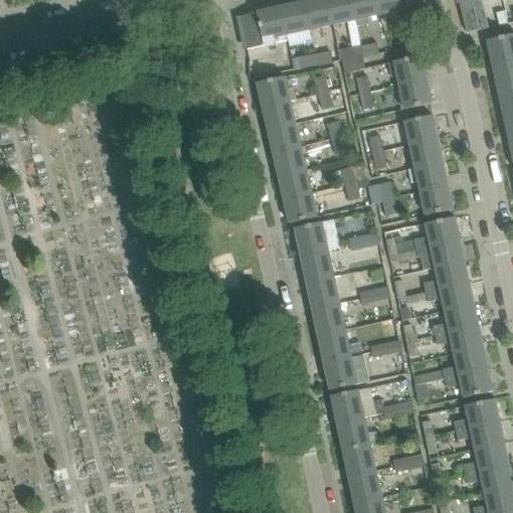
[(307,0),(303,1),(308,27),(331,22),(326,0),(307,0)]
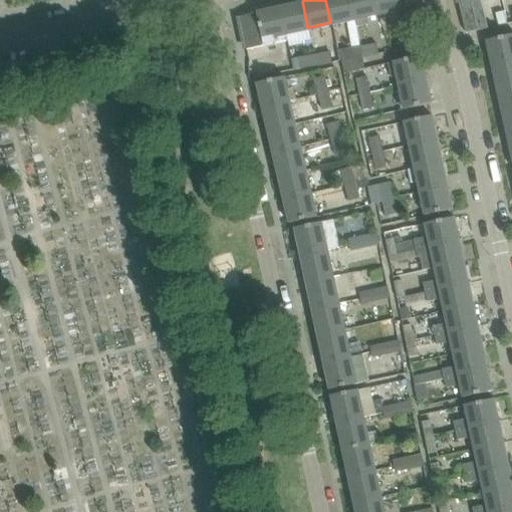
[(325,0),(330,22),(354,17),(350,0),(325,0)]
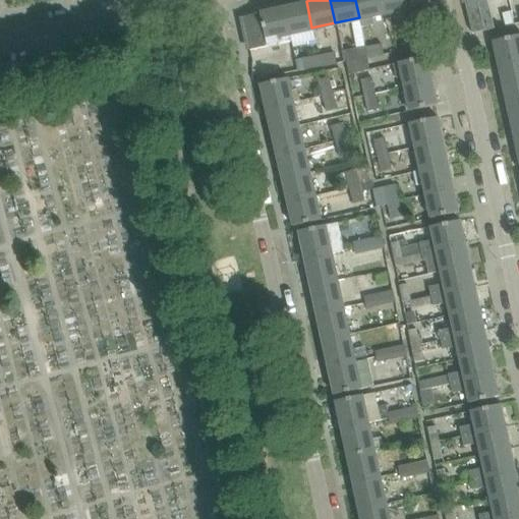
[(372,15),(382,13),(379,0),(355,0),(359,17),(360,22),(373,19),(372,15)]
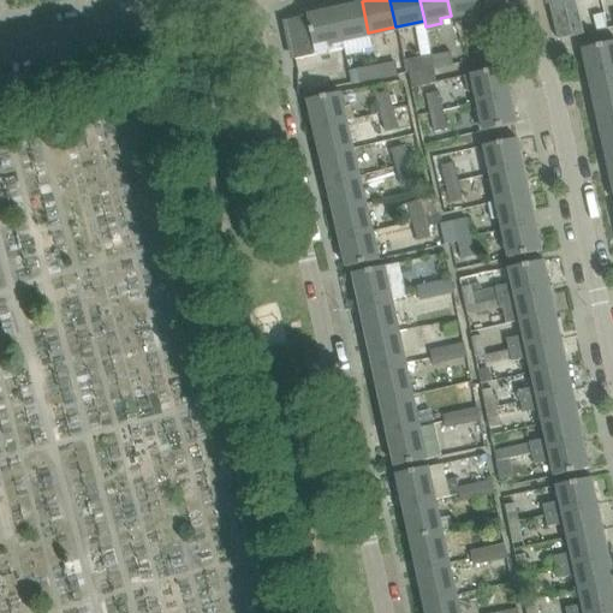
[(447,0),(450,9),(464,5),(465,12),(480,10),(481,17),(491,15),(503,12),(500,0),(447,0)]
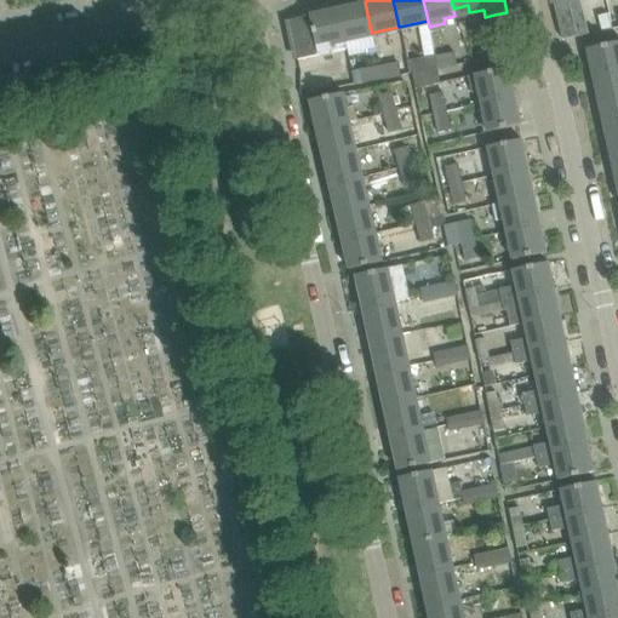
[(551,0),(561,38),(582,33),(587,33),(578,0),(551,0)]
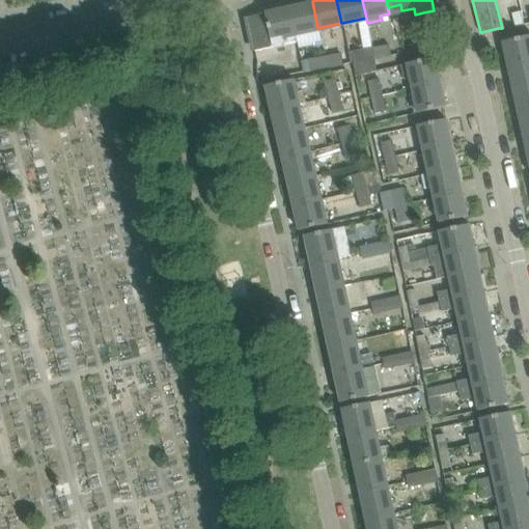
[(312,1),(288,6),(293,28),(295,39),(297,48),(321,43),(317,28),(312,1)]
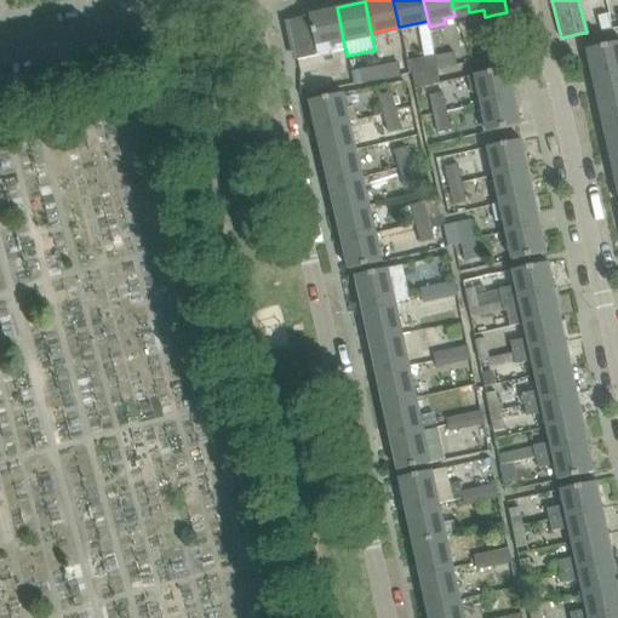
[(344,46),(342,33),(337,7),(308,13),(308,15),(286,19),(295,58),(344,46)]
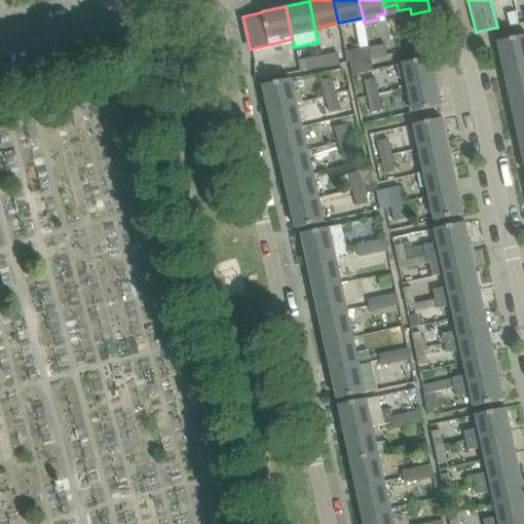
[(509,24),(516,23),(513,10),(506,12),(509,24)]
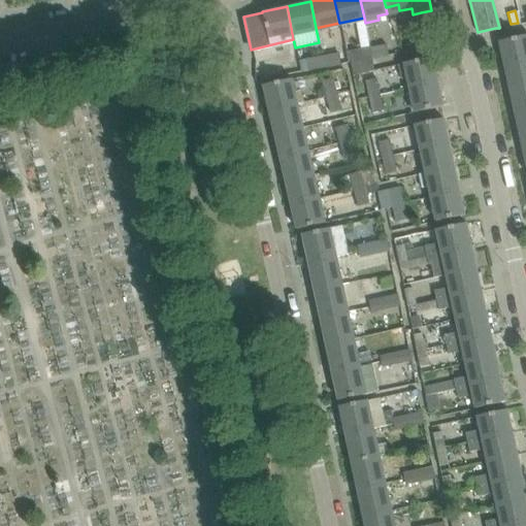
[(417,48),(428,46),(424,30),(414,32),(417,48)]
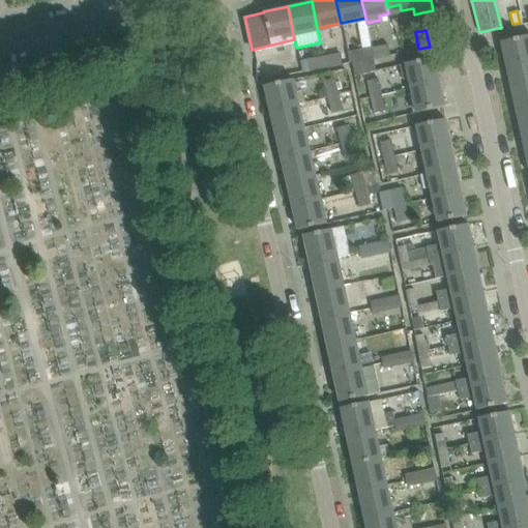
[(527,34),(500,40),(505,63),(527,57),(527,34)]
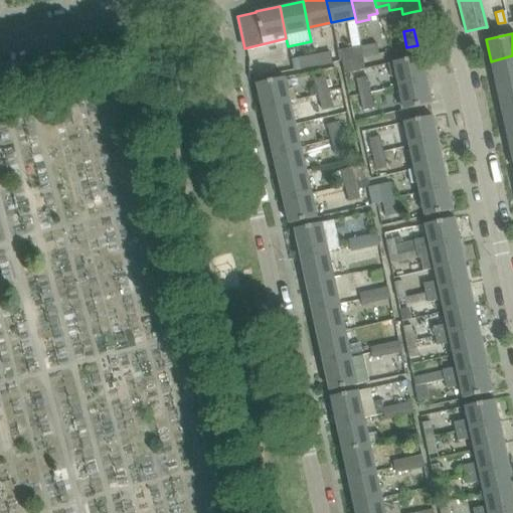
[(376,39),(360,42),(363,54),(378,50),(376,39)]
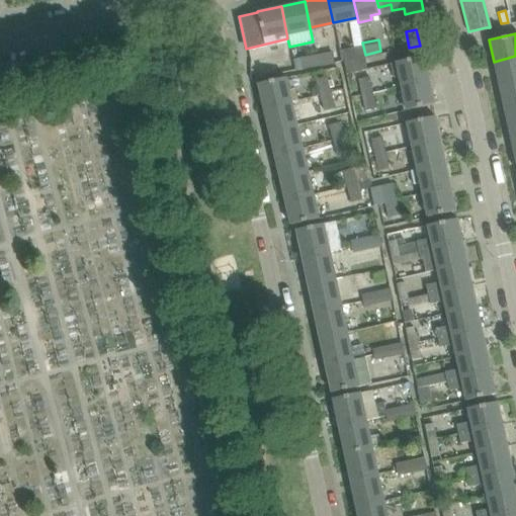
[(340,59),(343,73),(367,67),(364,55),(365,55),(362,43),(338,47),(340,59)]
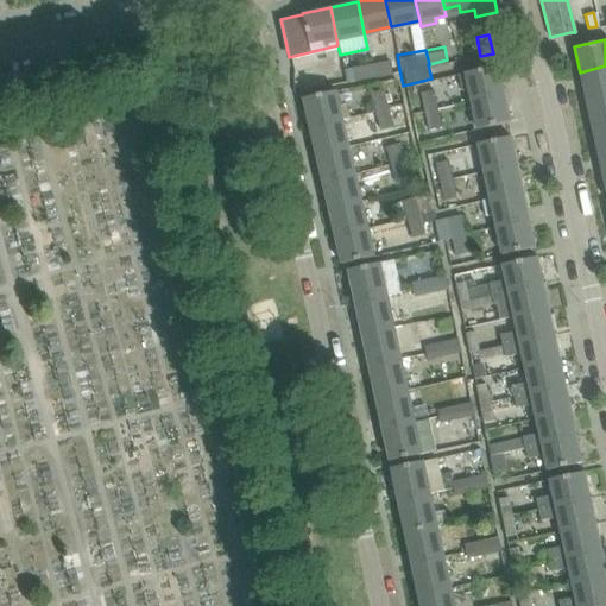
[(397,55),(370,60),(372,74),(399,69),(397,55)]
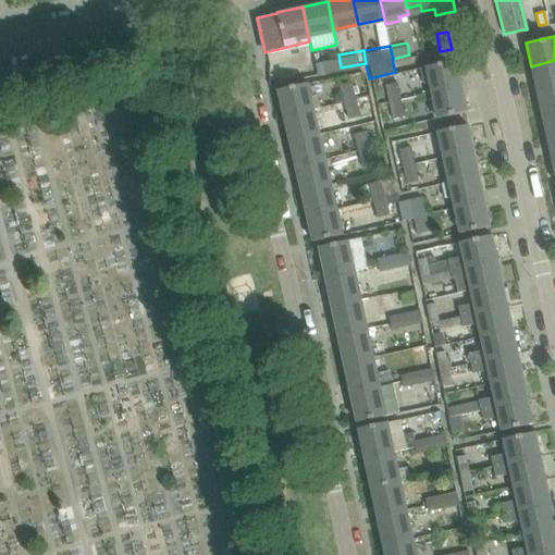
[(323,71),(341,68),(338,54),(321,58),(323,71)]
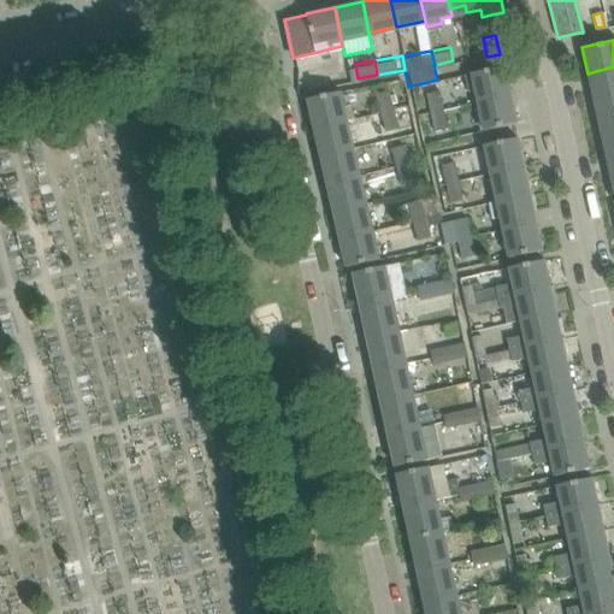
[(502,65),(462,74),(466,89),(473,88),(477,101),(509,94),(503,65),(502,65)]
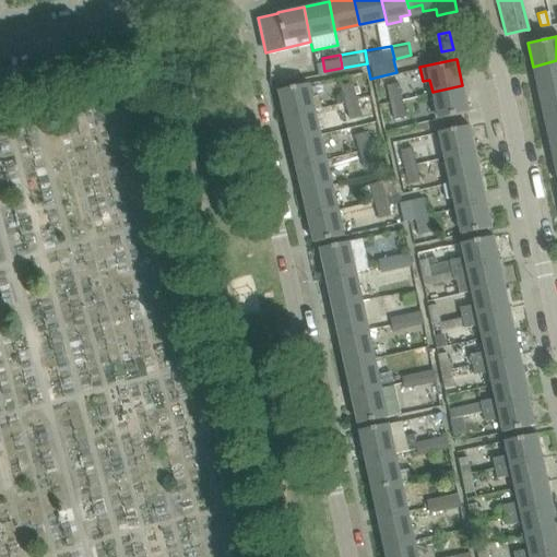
[(556,60),(533,67),(537,90),(556,85),(556,60)]
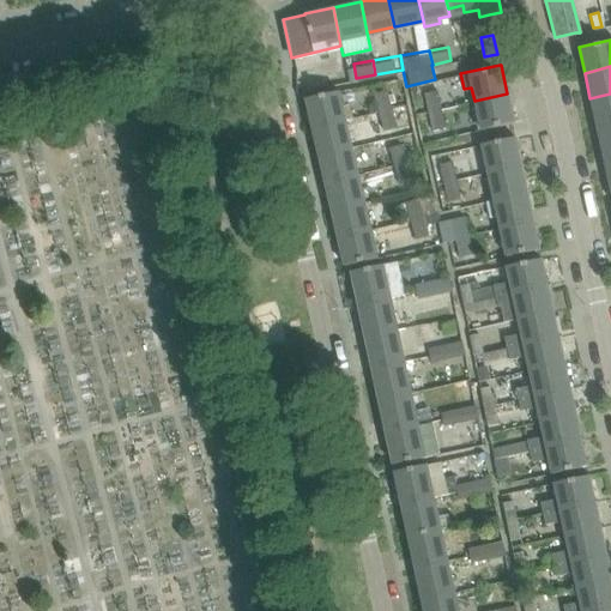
[(386,86),(373,90),(377,109),(391,106),(386,86)]
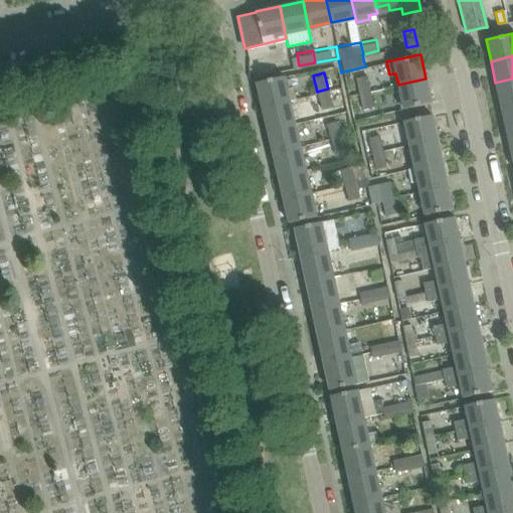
[(367,72),(355,75),(359,93),(371,91),(367,72)]
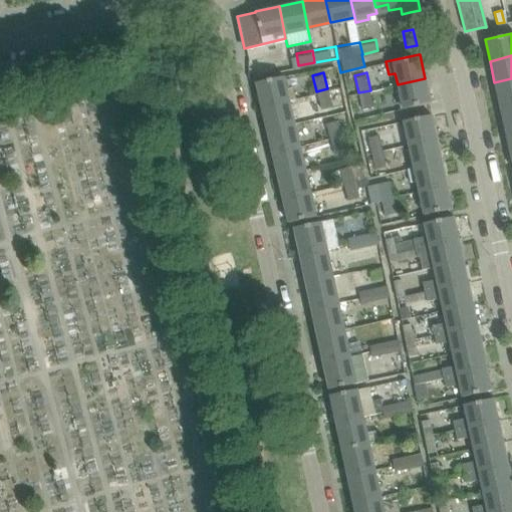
[(282,75),(255,82),(260,105),(288,99),(294,97),(291,85),(285,87),(282,75)]
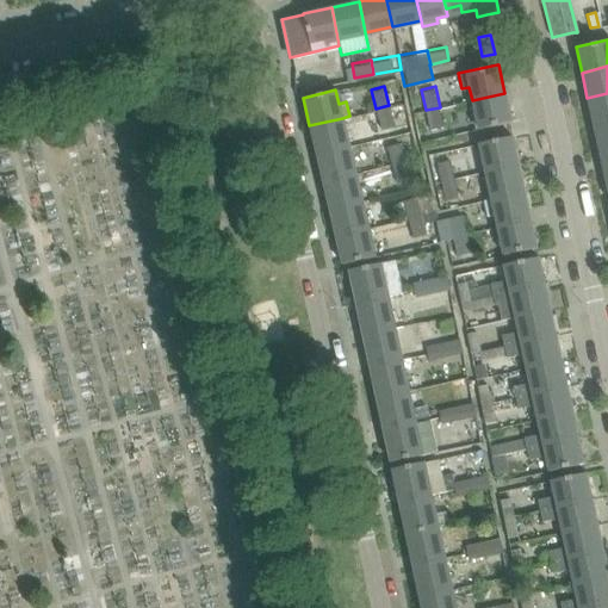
[(504,93),(472,100),(478,128),(508,122),(510,121),(504,93)]
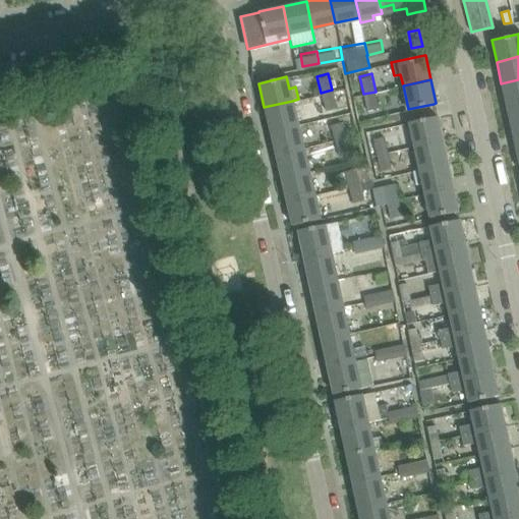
[(518,79),(501,83),(506,106),(518,103),(518,79)]
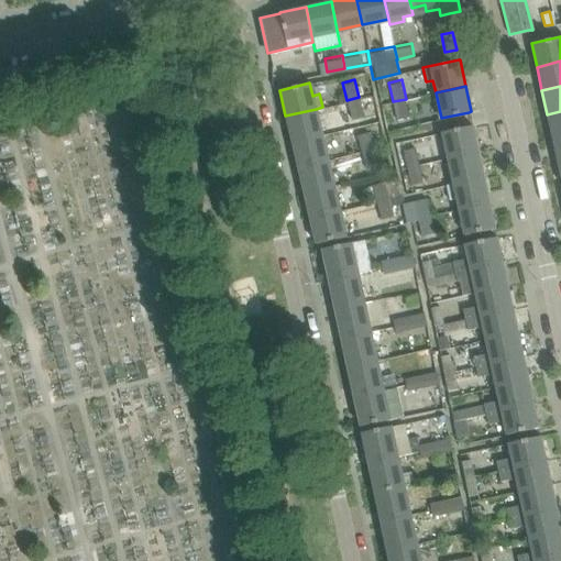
[(359,97),(347,100),(352,117),(364,113),(359,97)]
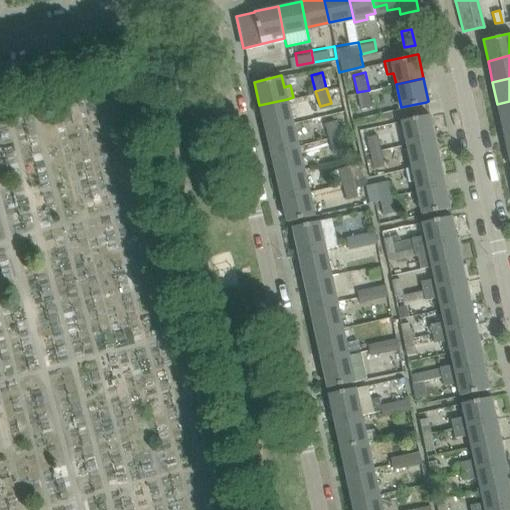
[(372,103),(369,90),(357,92),(360,105),(372,103)]
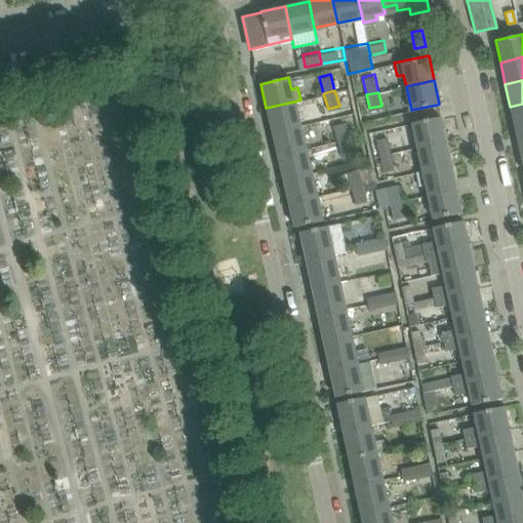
[(294,102),(266,108),(272,131),(299,125),(294,102)]
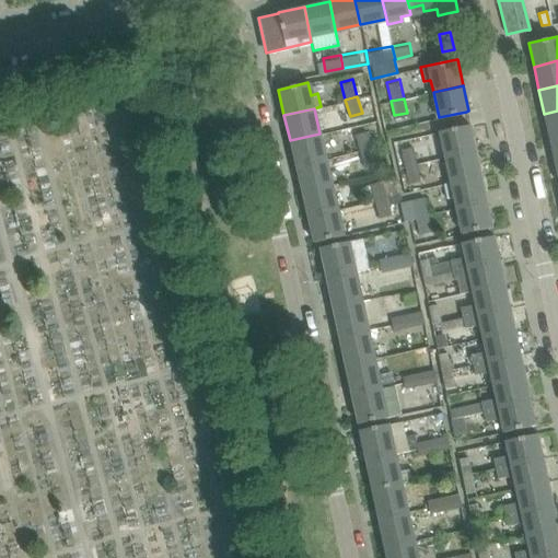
[(557,111),(544,114),(549,138),(557,136),(557,111)]
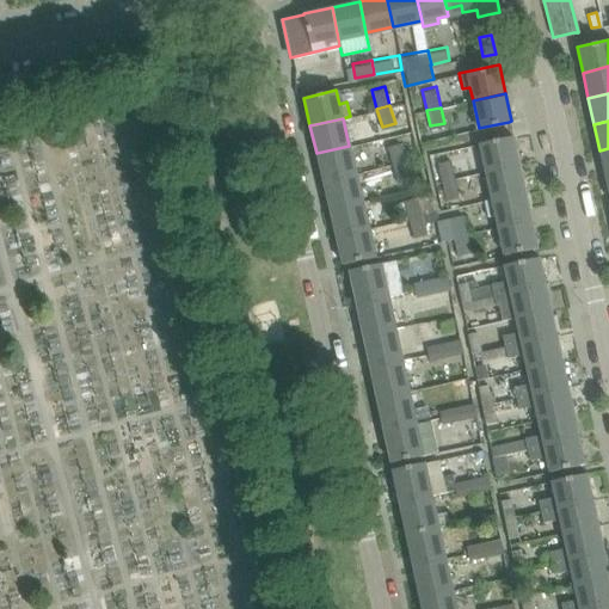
[(511,136),(479,143),(485,171),(518,164),(511,136)]
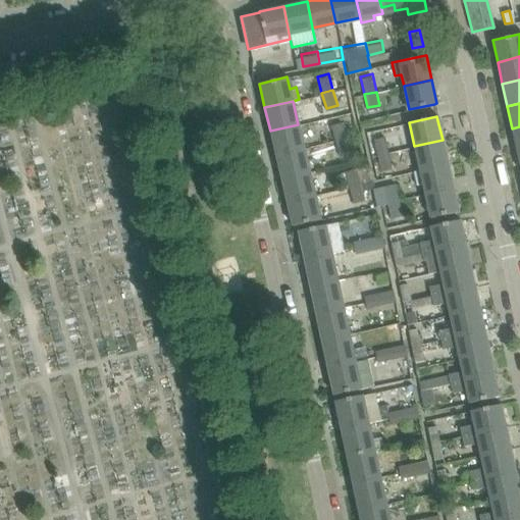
[(330,122),(334,139),(346,136),(342,119),(330,122)]
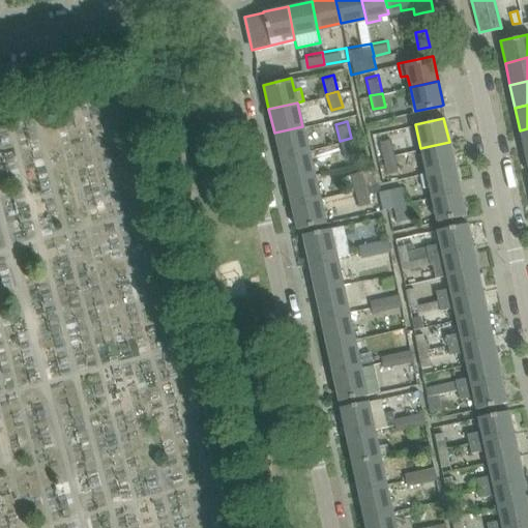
[(302,126),(274,133),(280,156),(308,150),(302,126)]
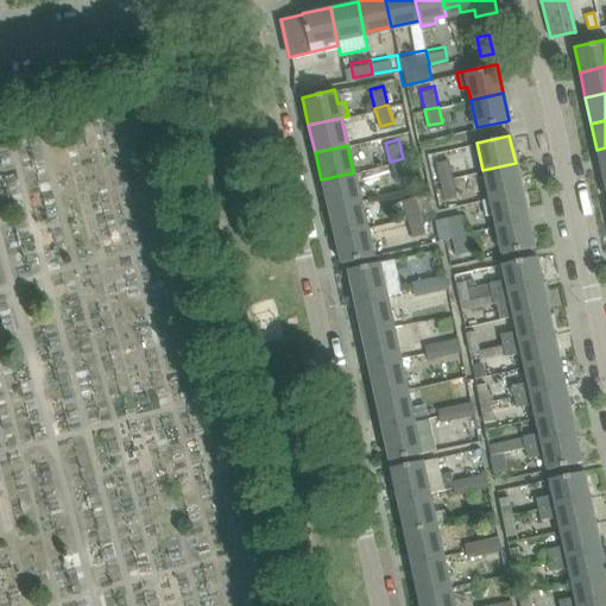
[(409,176),(403,158),(390,162),(396,180),(409,176)]
